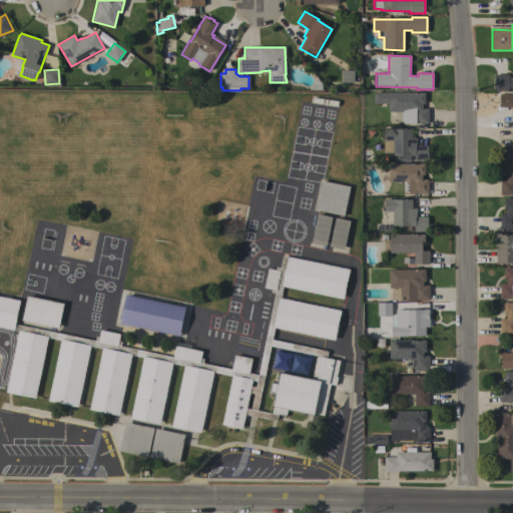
[(341,83),(341,71),(353,71),(353,83),(341,83)]
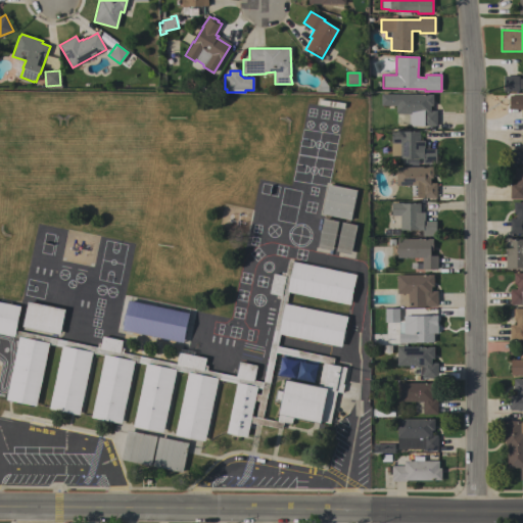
[(522,89),(518,89),(518,92),(503,92),(503,76),(518,76),(518,79),(522,79),(522,89)]
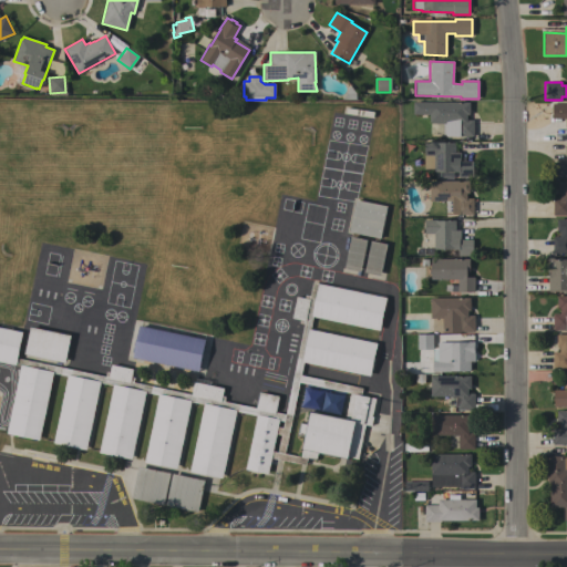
[(468,102),(468,115),(466,115),(466,120),(473,120),(473,136),(445,136),(445,134),(431,134),(431,123),(430,123),(430,115),(413,115),(413,102),(468,102)]
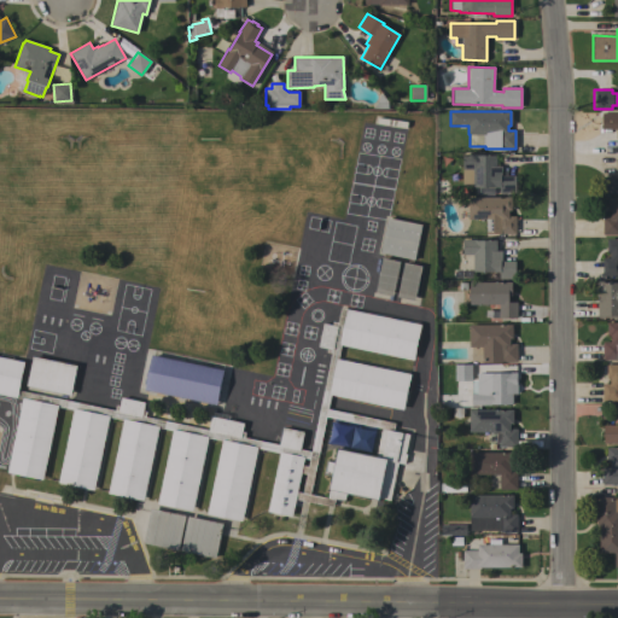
[(617,111),(617,139),(616,139),(616,129),(602,129),(602,111),(617,111)]
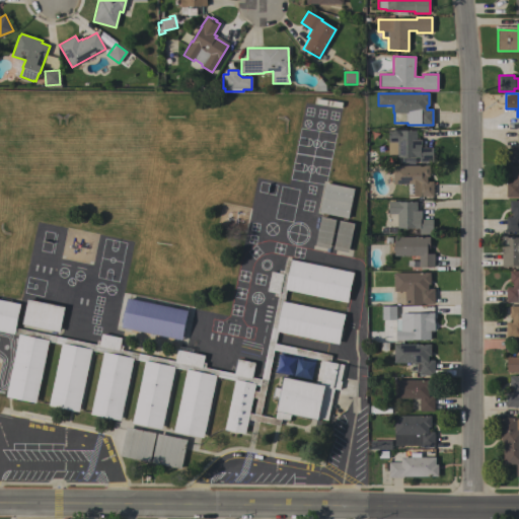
[(388,130),(397,130),(397,131),(416,131),(416,139),(421,139),(421,148),(433,148),(433,162),(419,162),(419,157),(396,157),(397,143),(388,142),(388,130)]
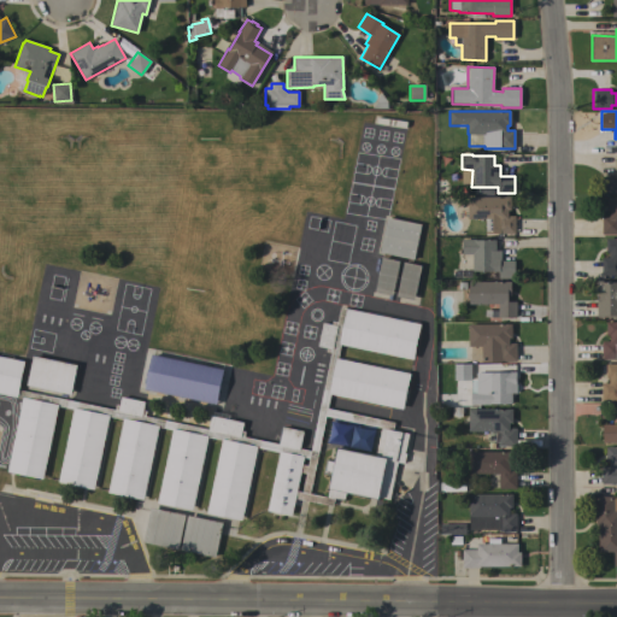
[(616,194),(601,194),(601,177),(616,177),(616,166),(616,194)]
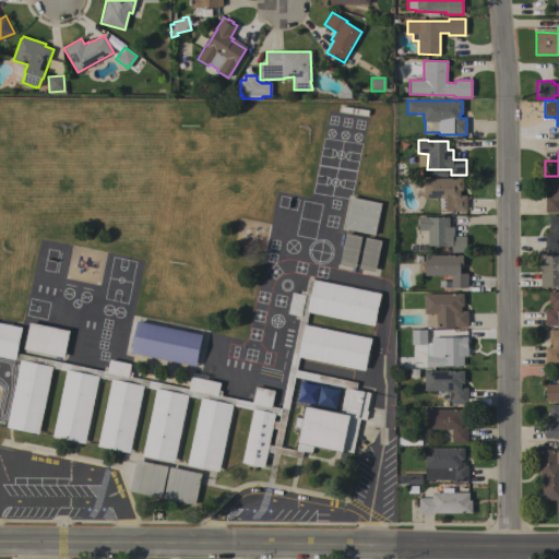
[(462,178),(462,190),(460,190),(460,195),(466,195),(466,212),(452,212),(439,212),(439,199),(423,199),(423,178),(462,178)]
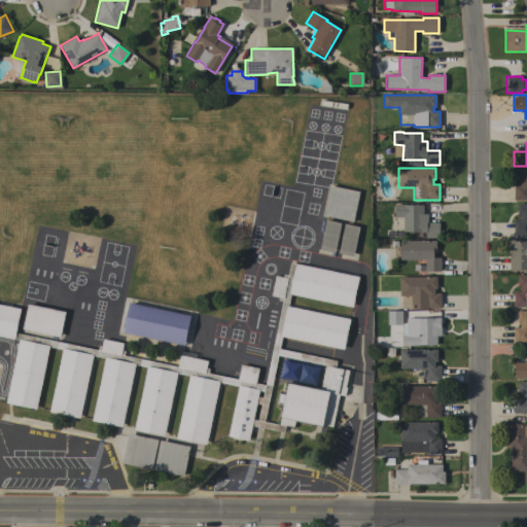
[(526,169),(526,201),(514,201),(514,184),(520,184),(520,180),(518,180),(518,169),(526,169)]
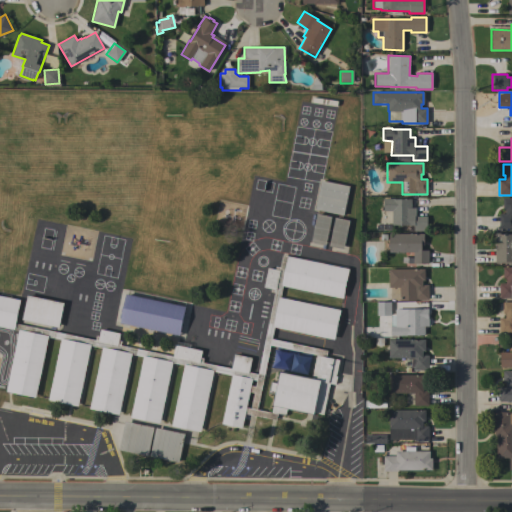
[(349,186),(343,215),(314,209),(320,180),(349,186)]
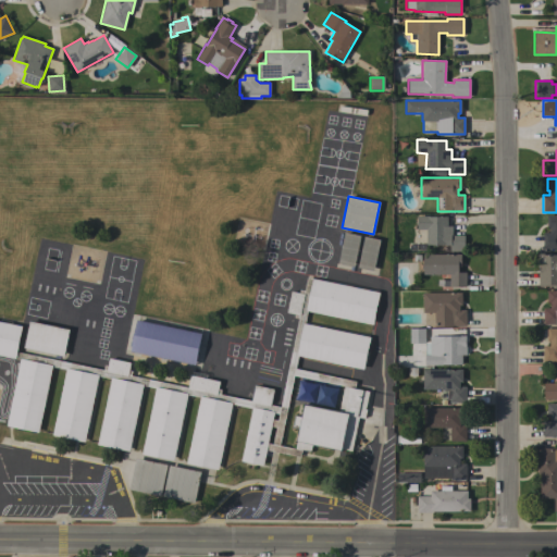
[(556,214),(556,248),(555,249),(543,249),(543,232),(549,232),(549,227),(546,227),(546,214),(556,214)]
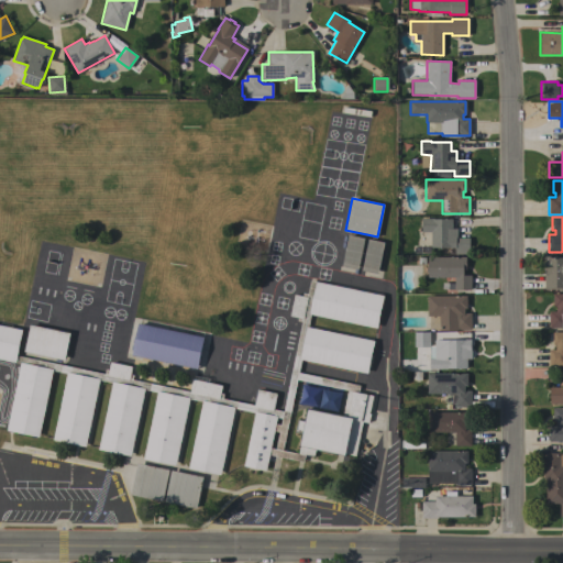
[(430,232),(421,232),(421,218),(431,218),(431,219),(452,219),(452,228),(456,228),(456,238),(468,238),(470,254),(454,254),(454,247),(431,247),(430,232)]
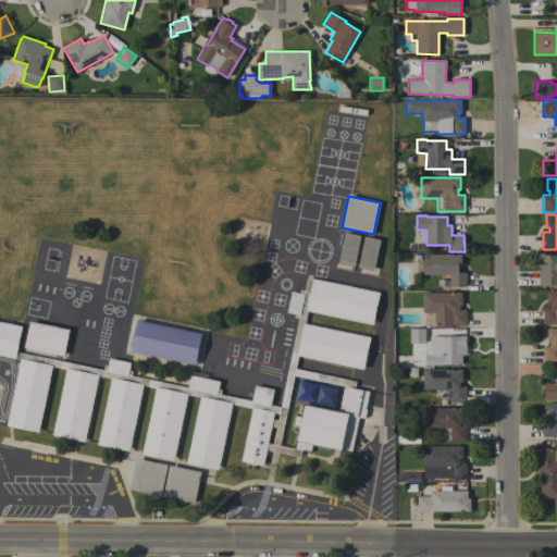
[(360,236),(354,267),(337,263),(344,232),(360,236)]
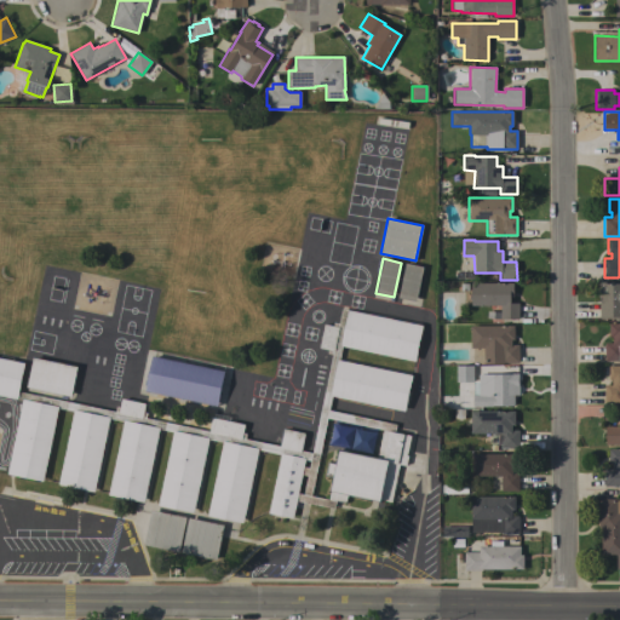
[(423,267),(415,302),(397,298),(405,263),(423,267)]
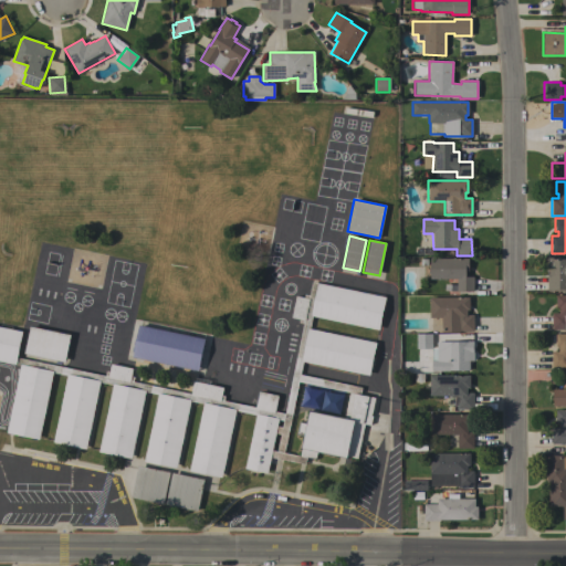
[(565,292),(546,292),(546,257),(559,257),(559,258),(565,258),(565,292)]
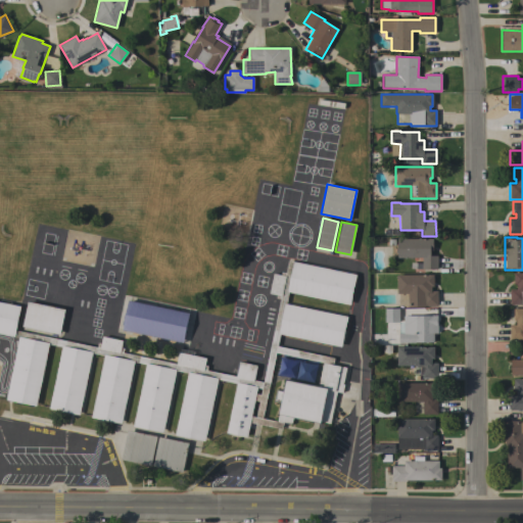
[(432,238),(432,250),(430,250),(430,255),(437,255),(437,270),(422,270),(422,257),(397,257),(397,238),(432,238)]
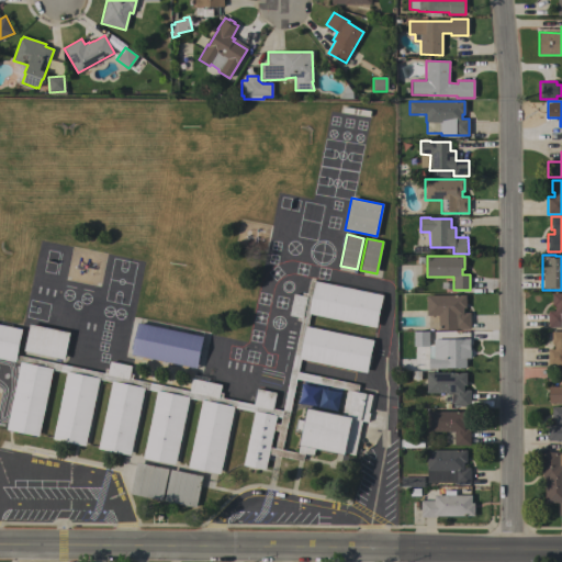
[(382,295),(375,327),(310,314),(307,327),(373,340),(367,372),(300,359),(298,372),(359,384),(358,392),(371,395),(368,413),(370,413),(368,422),(361,420),(355,454),(345,453),(344,454),(315,449),(313,456),(304,454),(303,461),(268,454),(265,470),(243,465),(254,412),(234,407),(220,474),(188,468),(201,401),(189,398),(175,464),(143,458),(156,392),(144,389),(130,456),(98,448),(111,382),(99,379),(85,446),(53,439),(66,372),(52,370),(38,436),(7,429),(20,363),(14,362),(14,361),(0,358),(0,324),(22,329),(17,356),(104,373),(105,369),(108,369),(110,361),(131,366),(130,373),(132,374),(131,379),(189,391),(191,379),(221,385),(220,393),(223,393),(222,398),(254,405),(257,389),(276,393),(272,408),(282,411),(301,322),(296,321),(296,317),(289,315),(293,294),(301,295),(302,292),(306,293),(310,280),(382,295)]
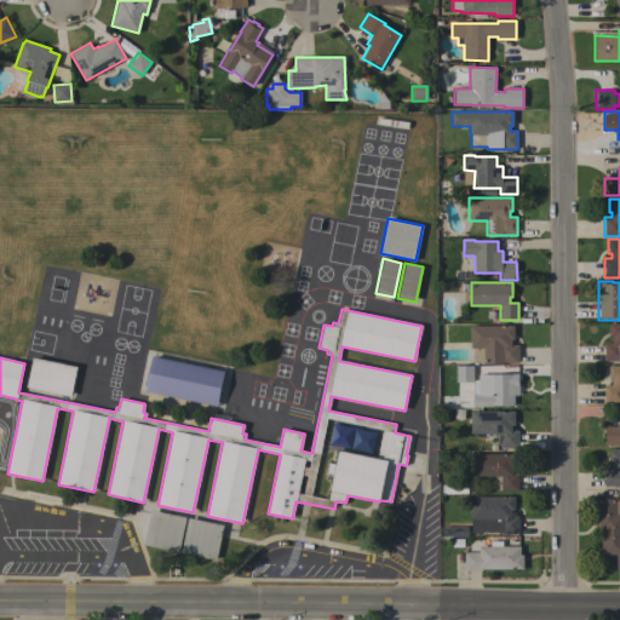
[(483,325),(483,310),(499,310),(498,325),(483,325)]
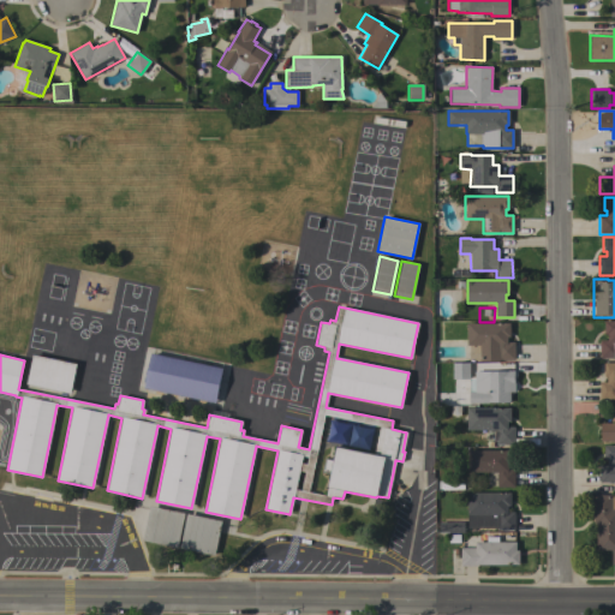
[(614,321),(614,358),(599,358),(599,344),(604,344),(604,321),(614,321)]
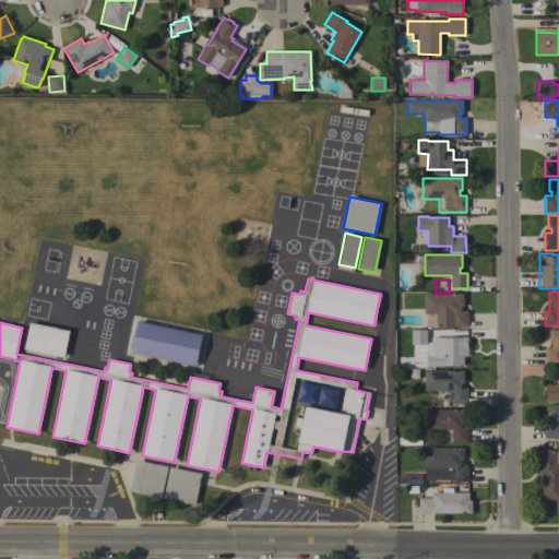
[(461,337),(461,336),(467,336),(467,346),(468,346),(468,356),(463,356),(463,366),(443,366),(443,367),(426,367),(426,355),(426,344),(411,344),(411,329),(426,329),(426,321),(436,321),(436,313),(424,313),(424,294),(463,294),(463,306),(461,306),(461,310),(467,310),(467,328),(437,328),(437,330),(427,330),(427,343),(431,343),(431,337),(461,337)]
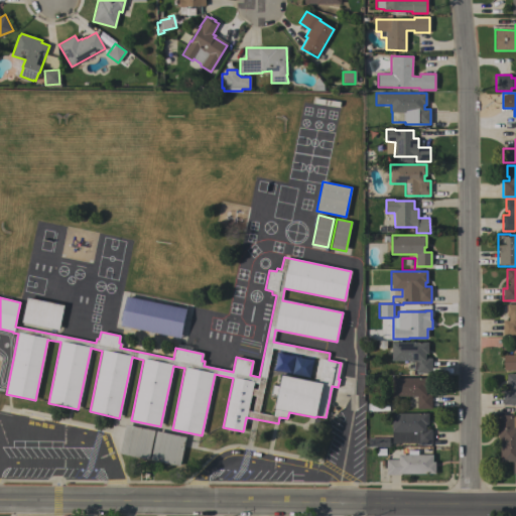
[(186,308),(180,339),(120,326),(126,296),(186,308)]
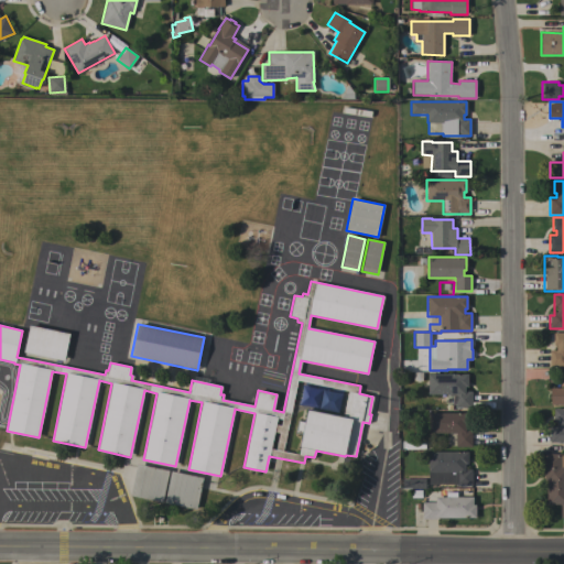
[(69,334),(64,360),(24,353),(30,325),(69,334)]
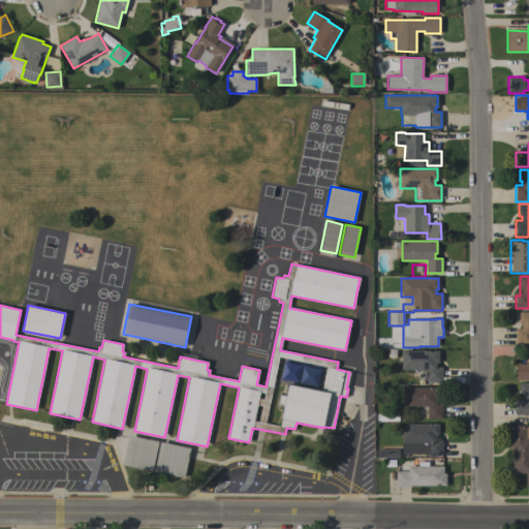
[(528,312),(528,344),(516,344),(516,329),(522,329),(522,323),(519,323),(519,312),(528,312)]
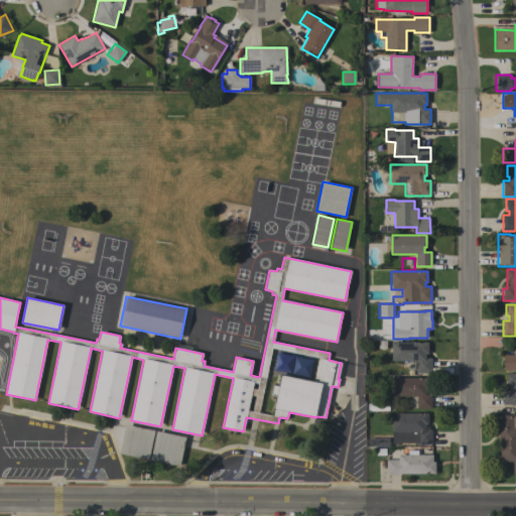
[(515,339),(515,370),(504,370),(504,355),(515,355),(515,351),(513,351),(513,346),(512,346),(512,339),(515,339)]
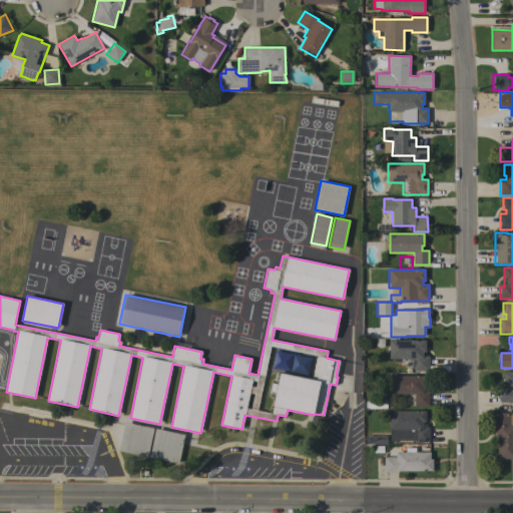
[(426,340),(426,352),(423,352),(423,356),(429,356),(429,371),(414,371),(414,359),(390,359),(390,340),(426,340)]
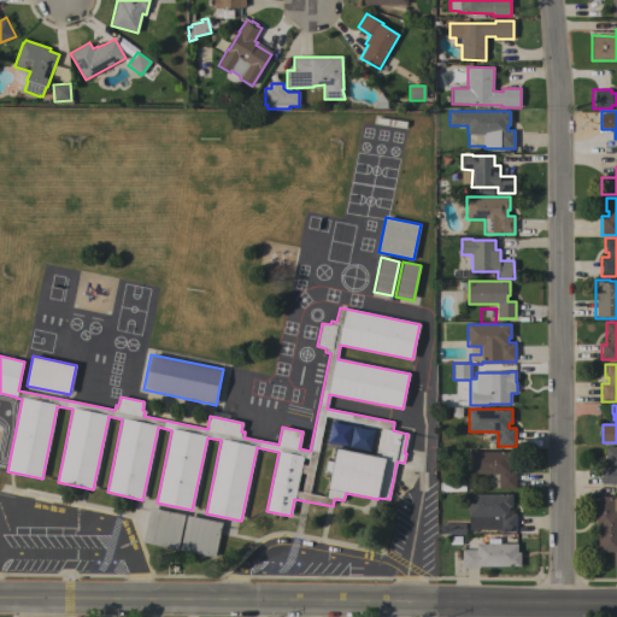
[(616,447),(616,485),(601,485),(601,469),(609,469),(609,462),(606,462),(606,447),(616,447)]
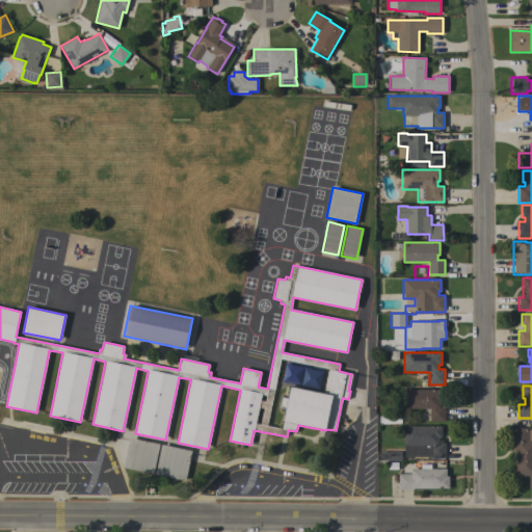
[(404,389),(443,390),(443,400),(440,400),(440,405),(445,405),(445,421),(429,421),(429,409),(430,409),(430,408),(404,408),(404,389)]
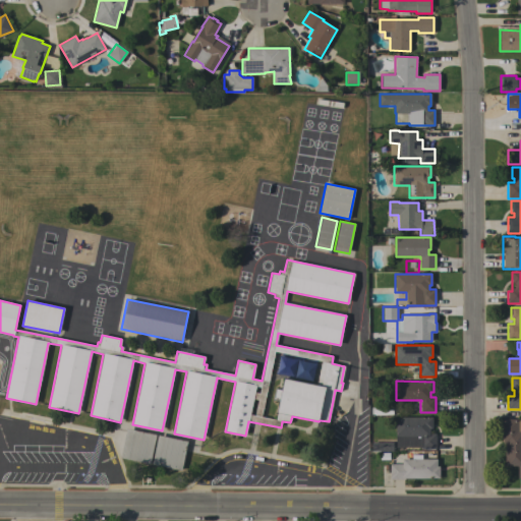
[(432,417),(432,428),(430,428),(430,435),(436,435),(436,449),(420,449),(420,448),(396,448),(396,417),(432,417)]
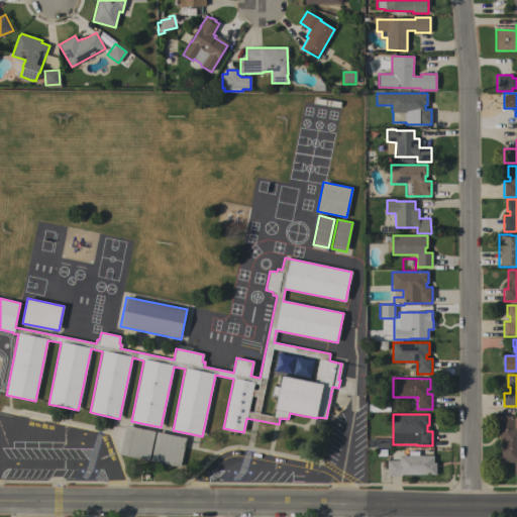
[(514,428),(516,428),(516,475),(514,475),(514,462),(501,462),(501,440),(499,440),(499,416),(513,416),(514,428)]
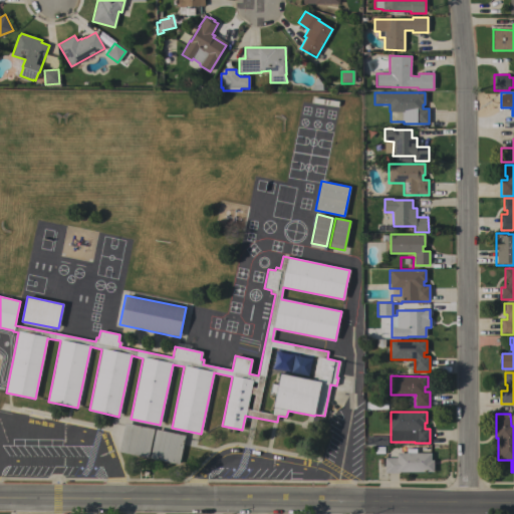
[(148,458),(118,452),(124,423),(154,429),(154,432),(155,432),(156,429),(185,435),(179,464),(150,458),(151,453),(149,453),(148,458)]
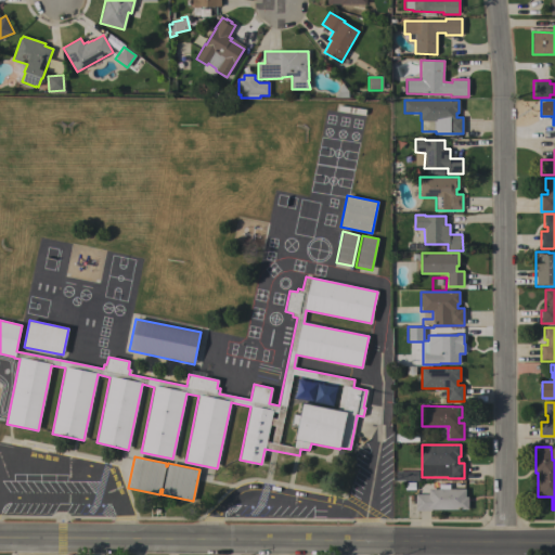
[(396,481),(396,472),(417,472),(417,480),(396,481)]
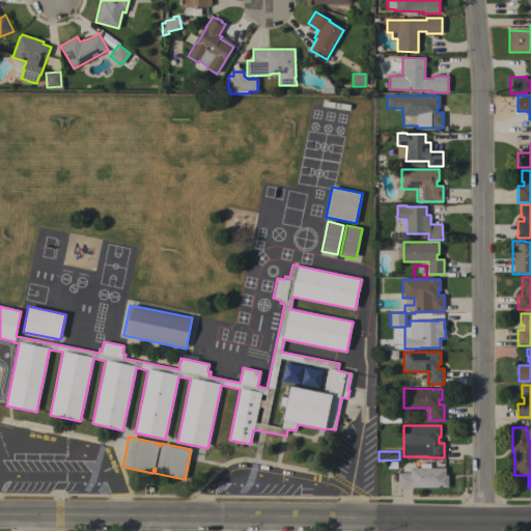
[(420,468),(420,463),(430,463),(430,468),(445,468),(445,475),(448,475),(448,487),(413,487),(413,488),(398,488),(398,485),(394,485),(394,478),(397,478),(397,473),(410,473),(410,468),(420,468)]
